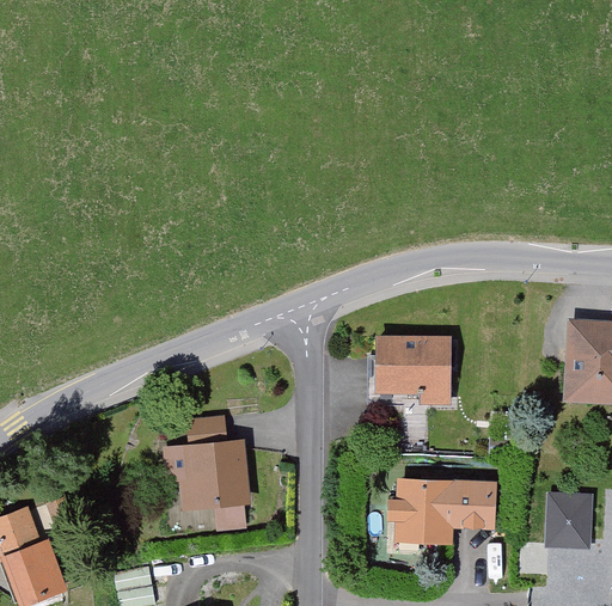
[(611,318),(569,317),(564,398),(611,401),(611,318)]
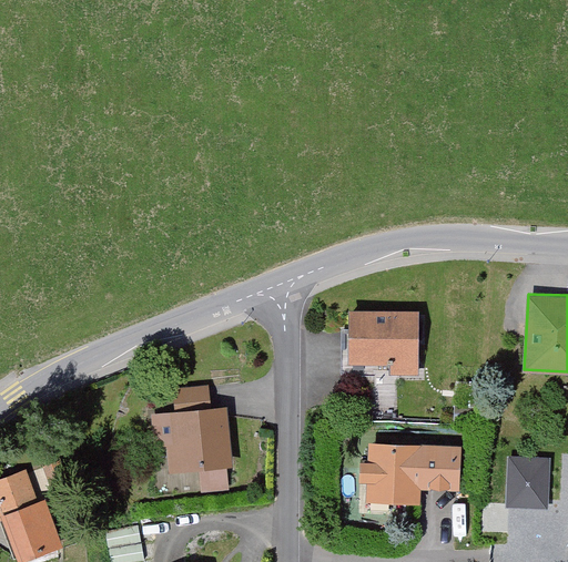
[(352,310),(351,363),(391,364),(389,374),(417,375),(419,312),(352,310)]
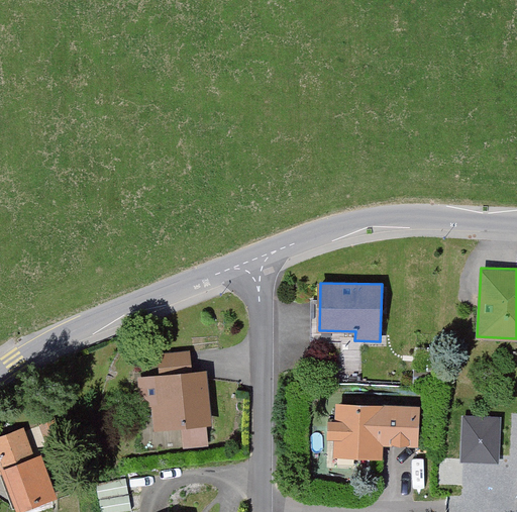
[(150,399),(152,431),(213,428),(210,373),(192,374),(191,352),(162,353),(163,374),(157,375),(159,399),(150,399)]
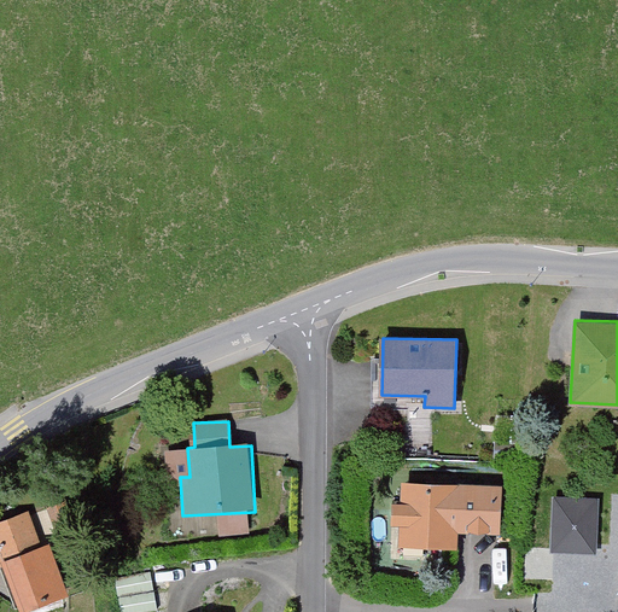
[(400,524),(400,547),(458,548),(458,535),(501,537),(503,485),(403,481),(403,503),(394,503),(394,524),(400,524)]
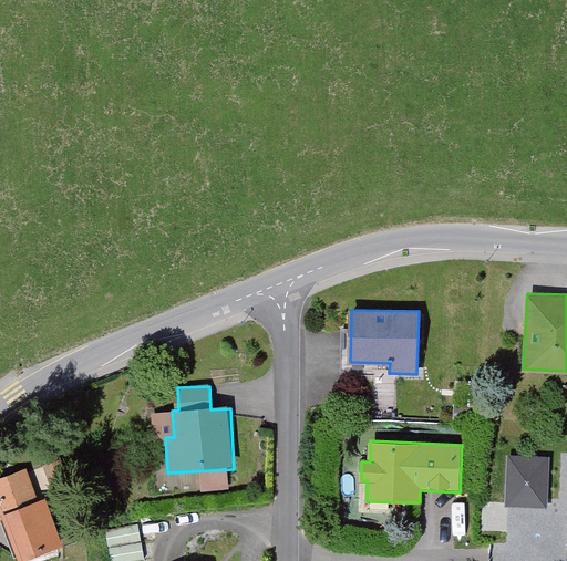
[(549,452),(508,449),(505,499),(546,501),(549,452)]
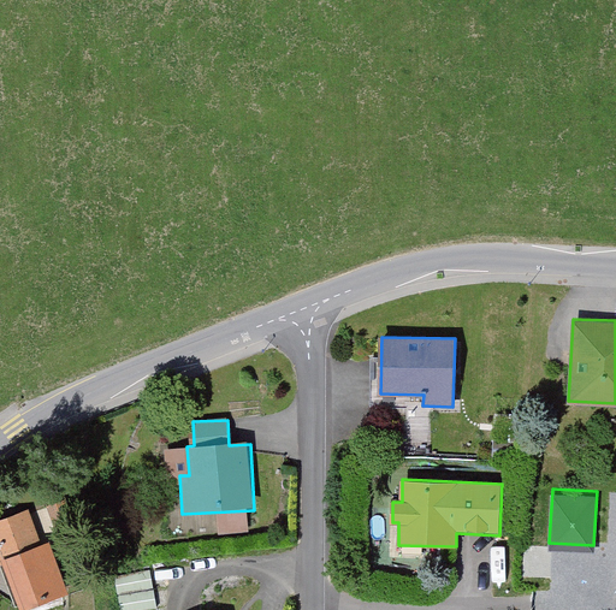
[(0,511),(0,549),(21,604),(65,587),(46,537),(41,538),(28,502),(0,511)]
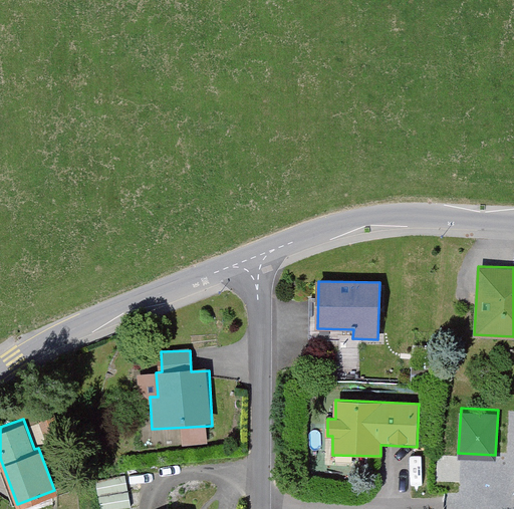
[(130,508),(124,476),(94,481),(98,508),(130,508)]
